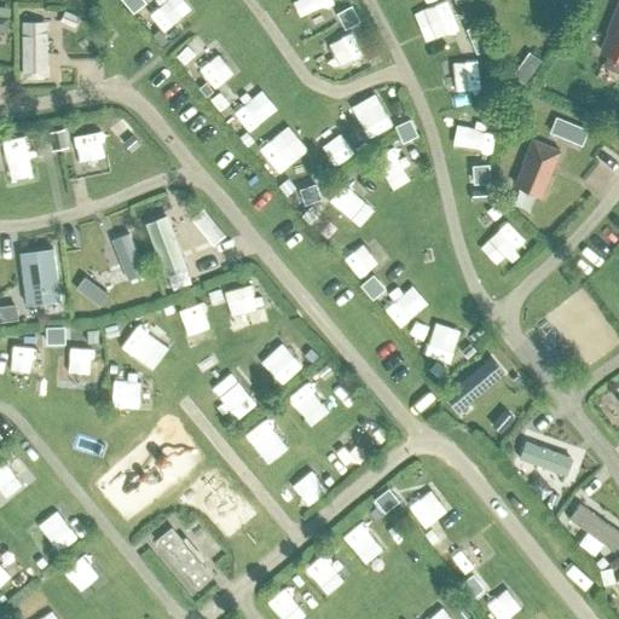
[(446,17),(473,4),(470,0),(438,0),(446,17)]
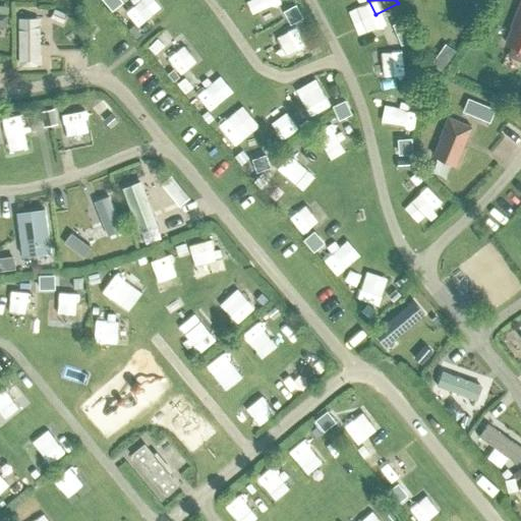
[(520,0),(510,25),(512,26),(505,44),(520,49),(520,0)]
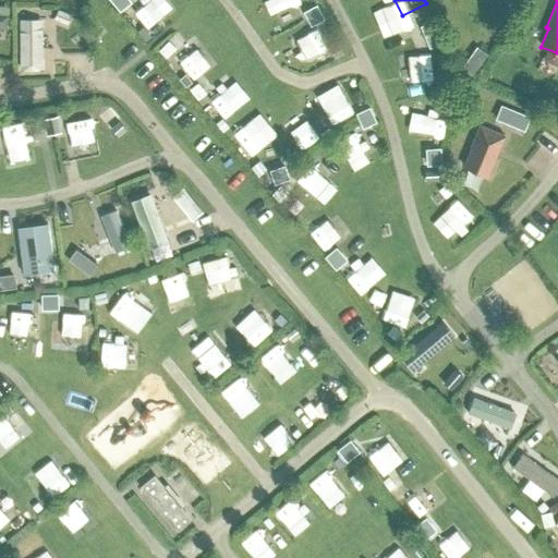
[(67,25),(70,14),(57,10),(53,20),(67,25)]
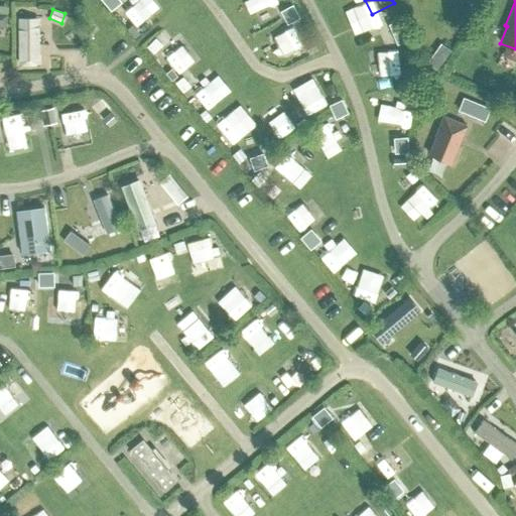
[(38,62),(38,18),(17,18),(17,62),(38,62)]
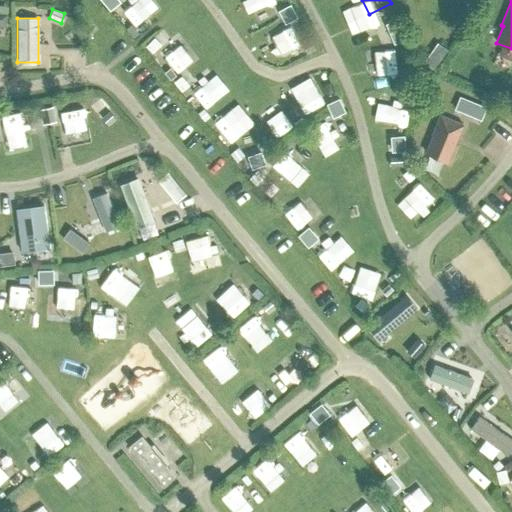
[(195,61),(213,48),(201,31),(183,45),(195,61)]
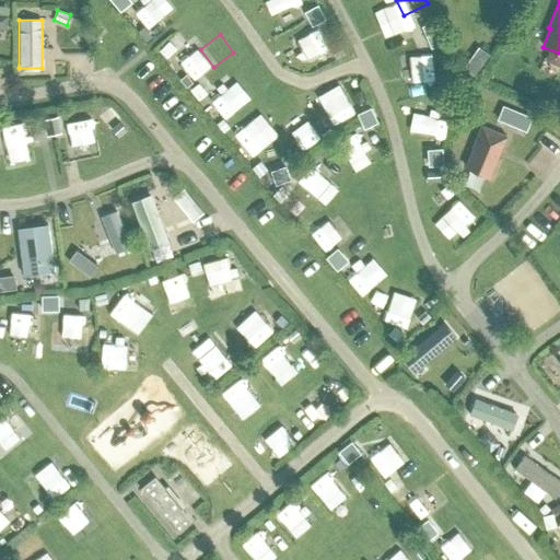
[(473,76),(481,65),(470,56),(462,67),(473,76)]
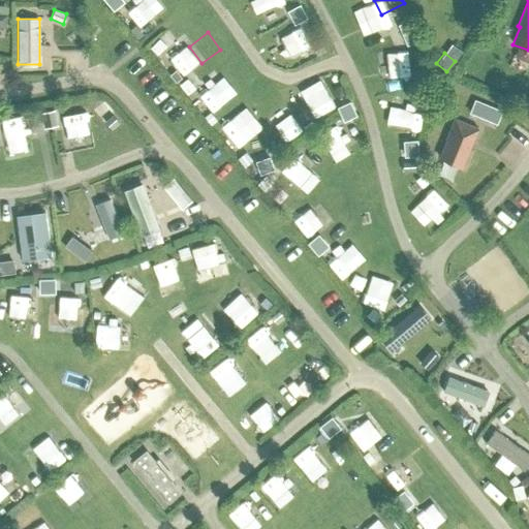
[(235,67),(218,81),(232,97),(249,84),(235,67)]
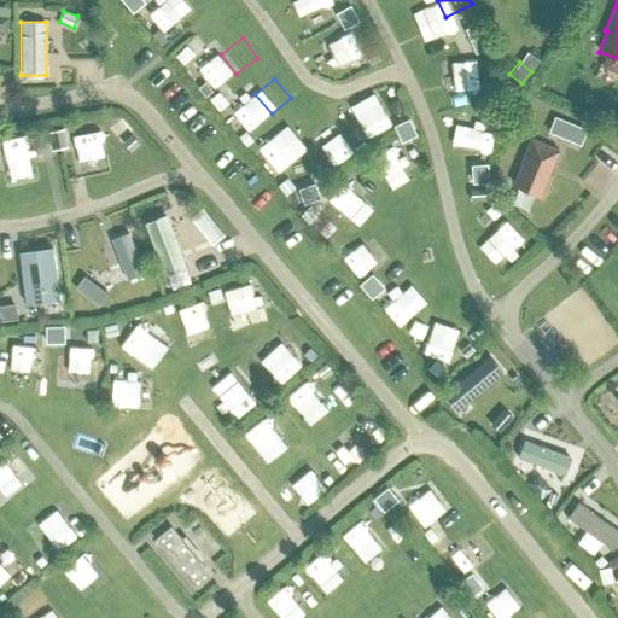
[(101,145),(123,141),(118,114),(97,117),(101,145)]
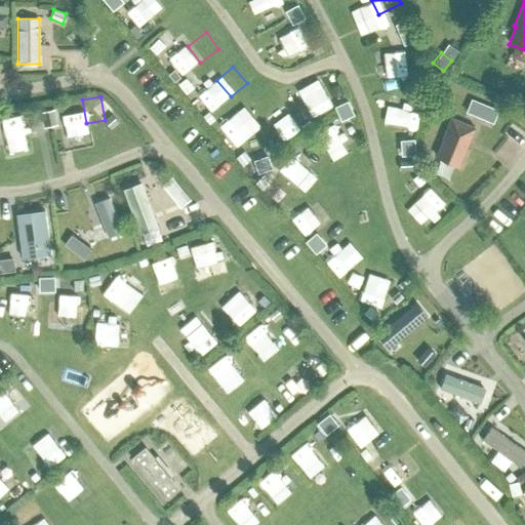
[(261,106),(243,120),(249,128),(268,115),(261,106)]
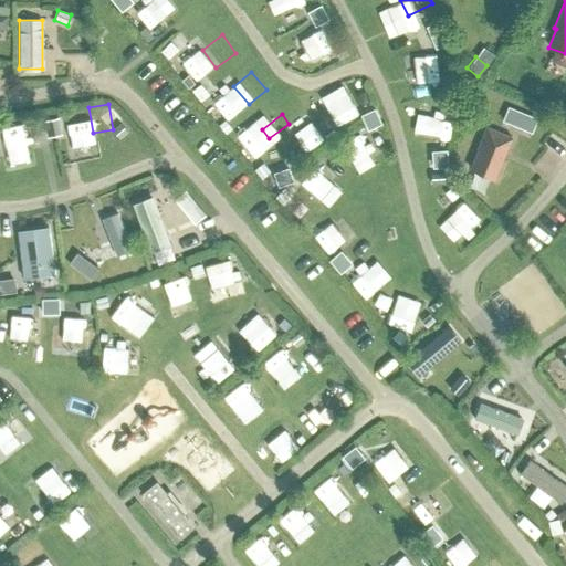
[(46,138),(61,135),(58,118),(43,122),(46,138)]
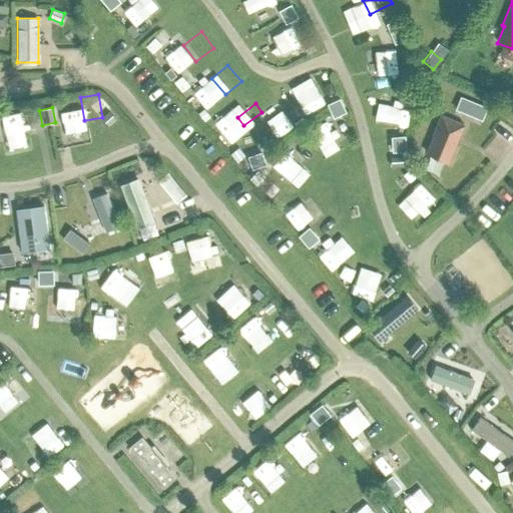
[(433,134),(426,153),(449,162),(464,124),(440,114),(432,134),(433,134)]
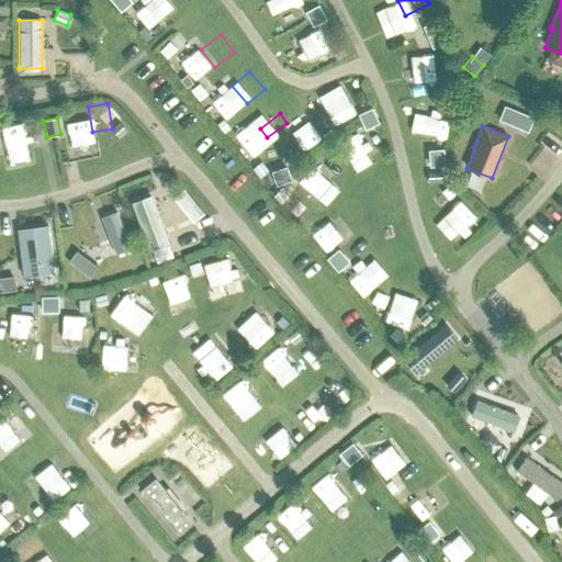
[(148,251),(169,244),(150,195),(131,203),(148,251)]
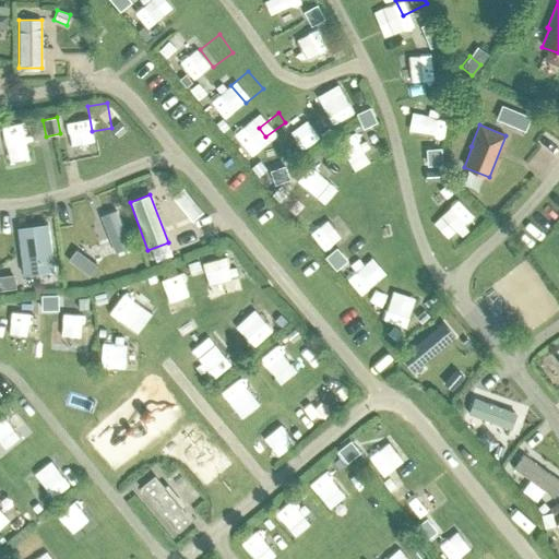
[(347,239),(365,224),(356,213),(339,229),(347,239)]
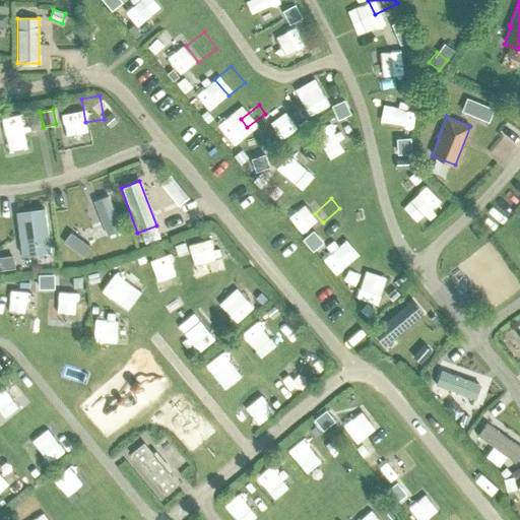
[(170,229),(182,224),(178,213),(166,218),(170,229)]
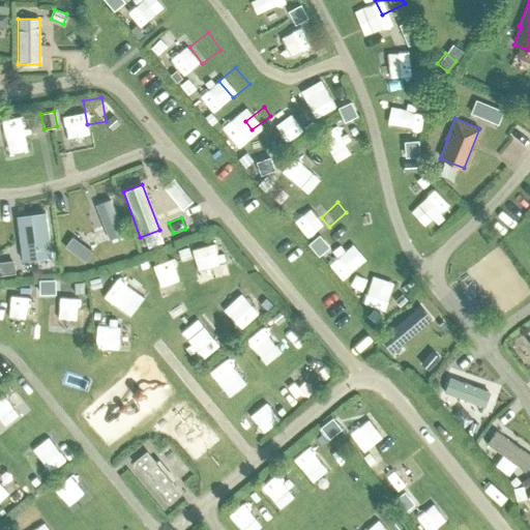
[(107,230),(109,239),(130,234),(128,225),(107,230)]
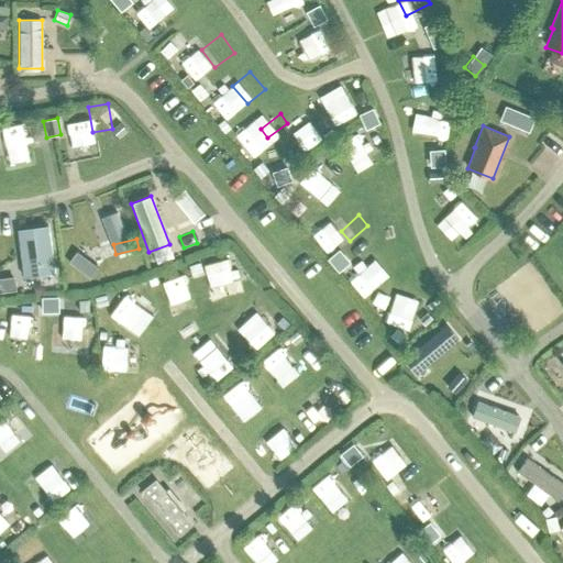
[(41,241),(41,264),(64,264),(63,240),(41,241)]
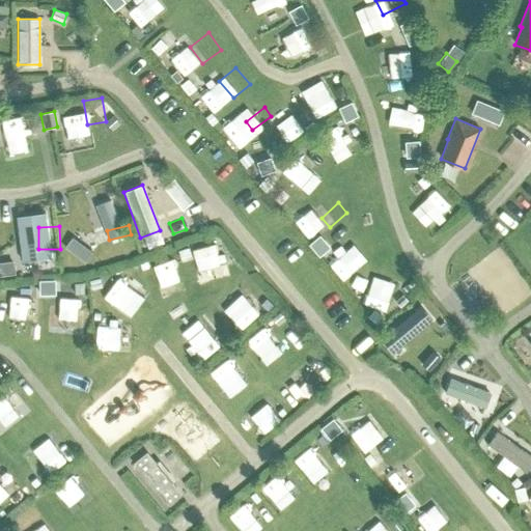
[(230,234),(211,236),(212,246),(231,244),(230,234)]
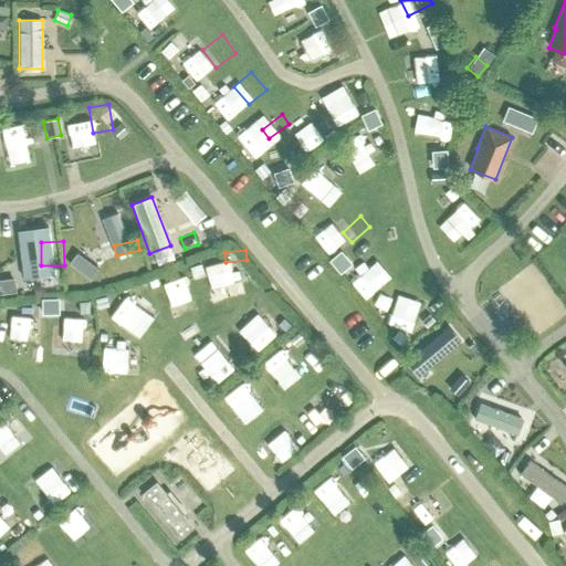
[(180,272),(188,290),(210,281),(202,263),(180,272)]
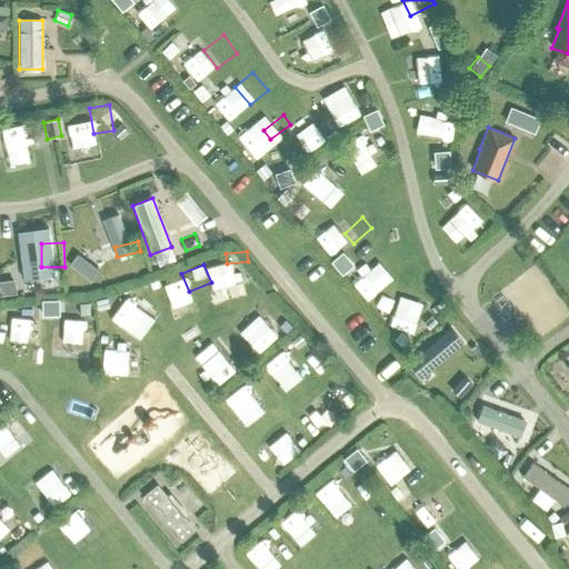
[(155,283),(133,292),(142,313),(163,305),(155,283)]
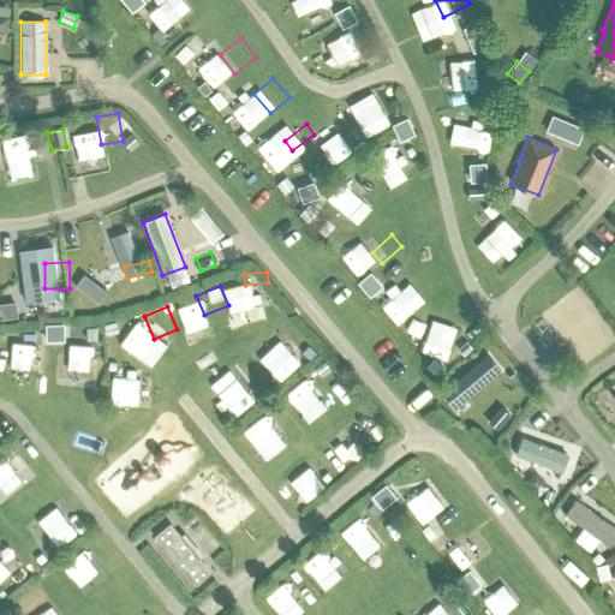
[(63,324),(45,327),(47,352),(66,350),(63,324)]
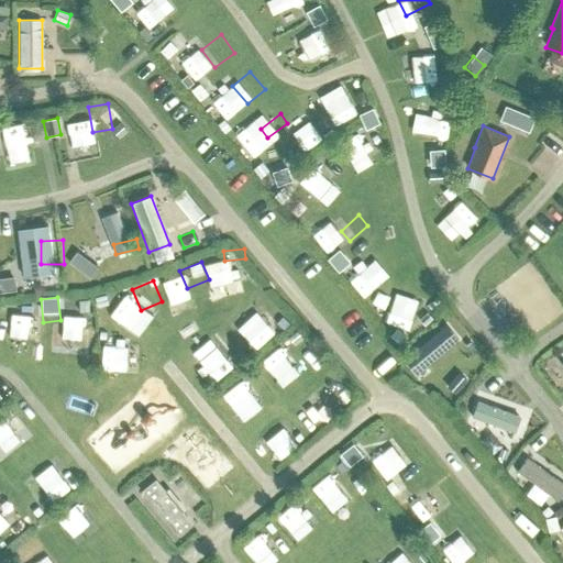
[(255,316),(271,335),(291,319),(275,299),(255,316)]
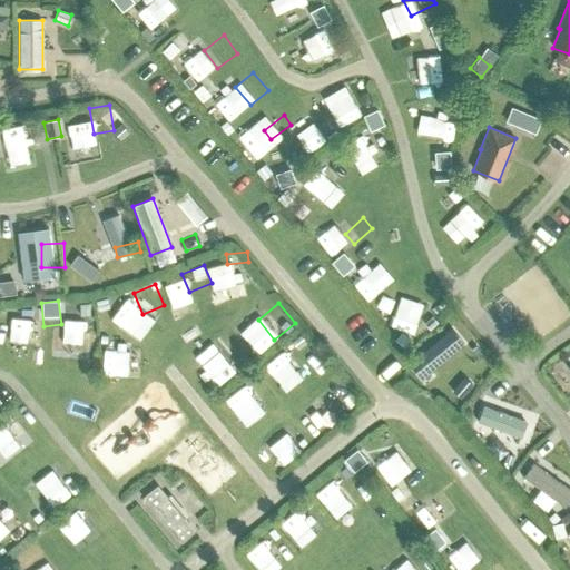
[(85,334),(86,357),(109,356),(108,332),(85,334)]
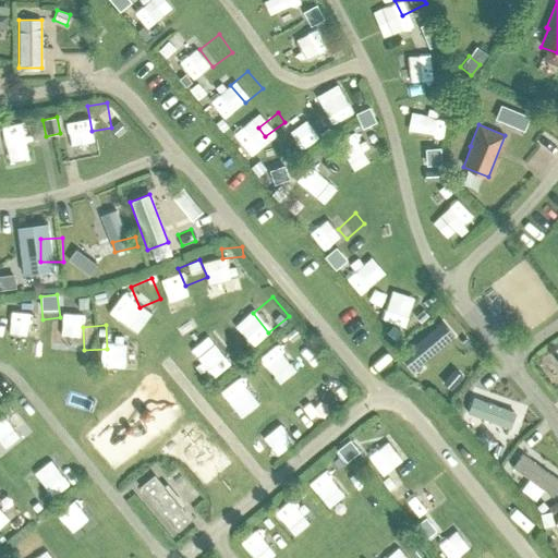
[(238,330),(219,346),(232,362),(251,346),(238,330)]
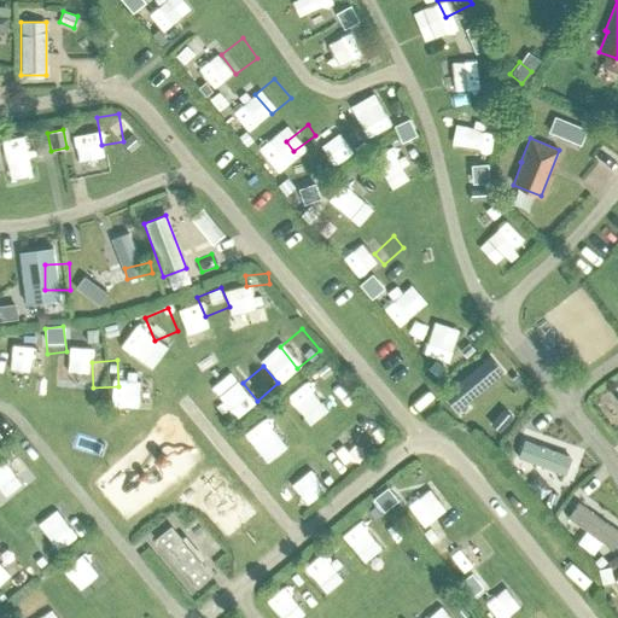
[(326,404),(343,388),(326,369),(309,386),(326,404)]
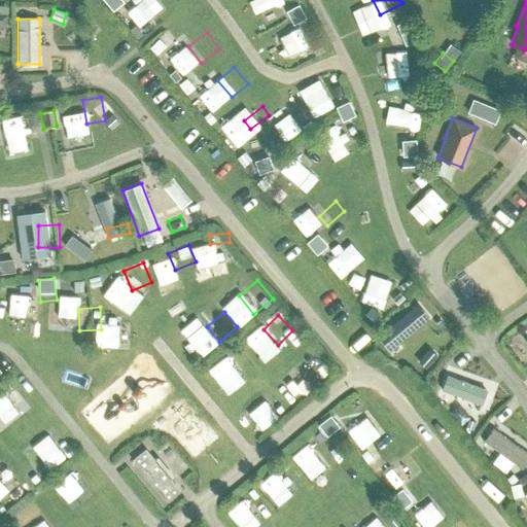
[(319,356),(297,374),(310,388),(330,371),(319,356)]
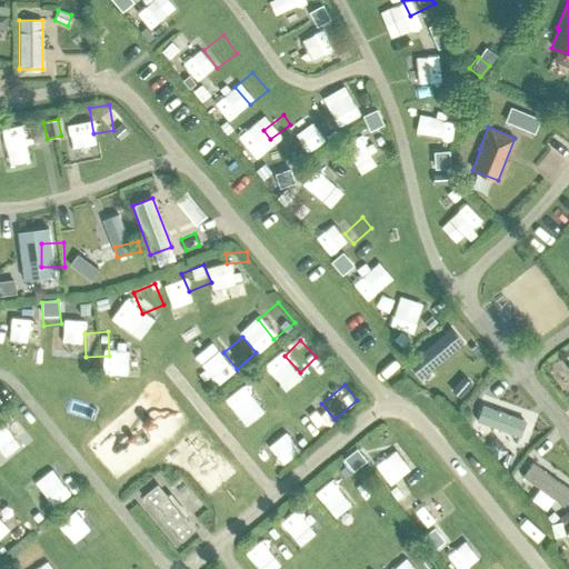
[(302,421),(281,433),(291,451),(312,440),(302,421)]
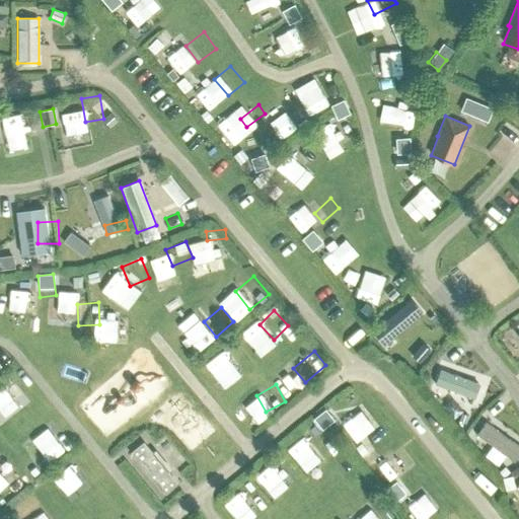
[(359,415),(374,430),(387,417),(373,401),(359,415)]
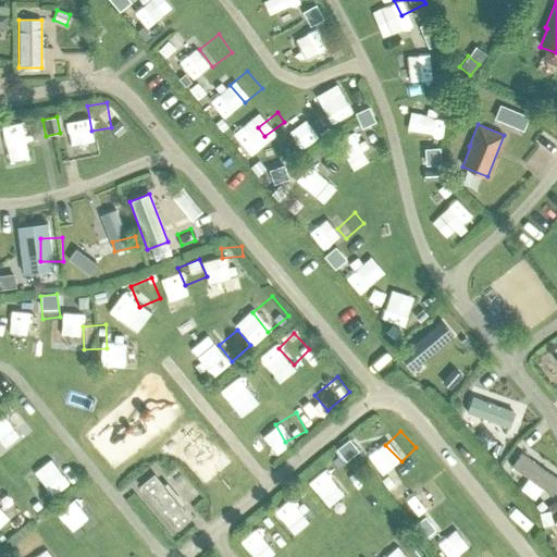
[(339,459),(326,473),(347,493),(360,479),(339,459)]
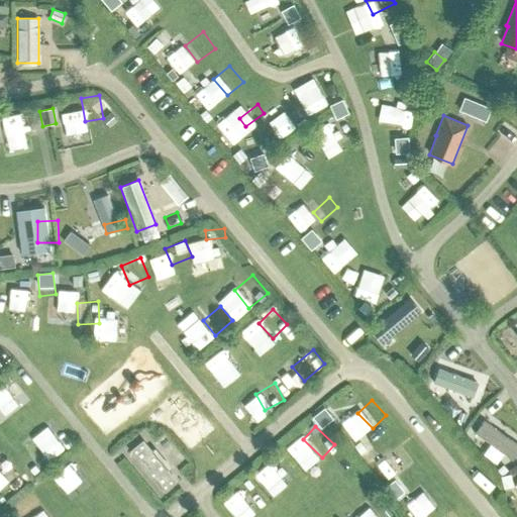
[(163,490),(175,480),(142,440),(130,450),(163,490)]
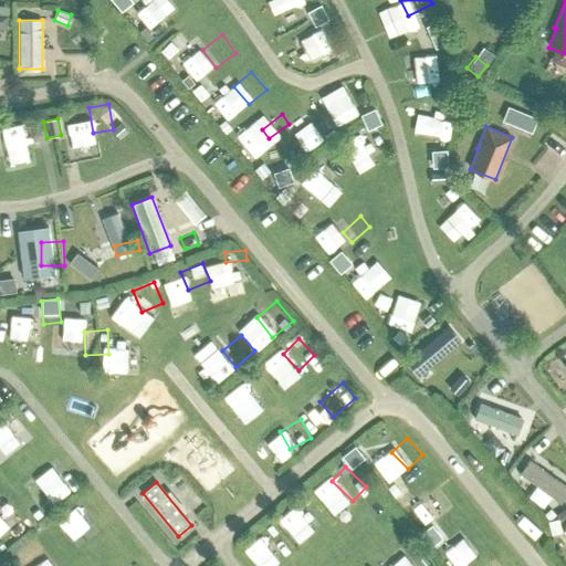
[(318,533),(334,520),(314,495),(299,507),(318,533)]
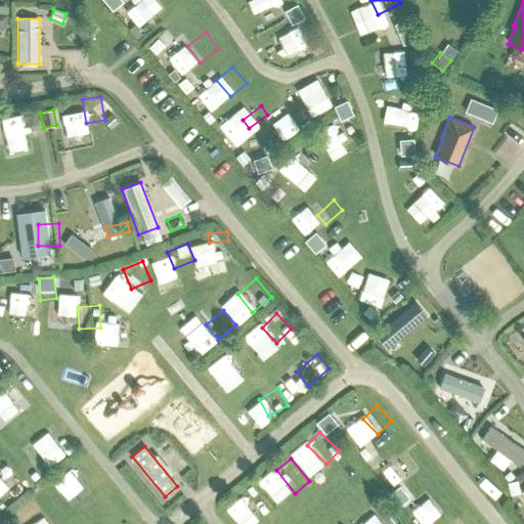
[(436,516),(455,500),(442,485),(423,499),(436,516)]
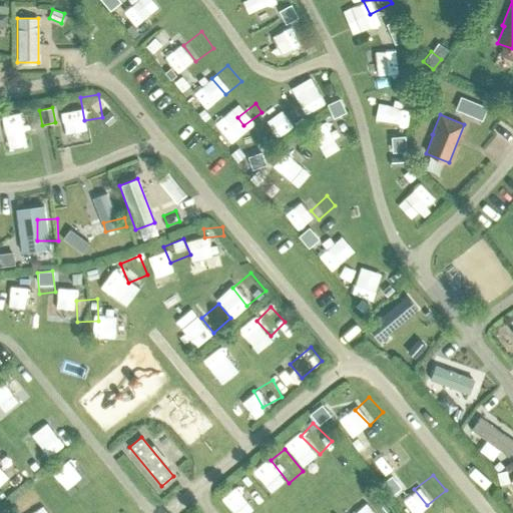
[(368,512),(388,512),(392,510),(379,496),(365,509),(368,512)]
